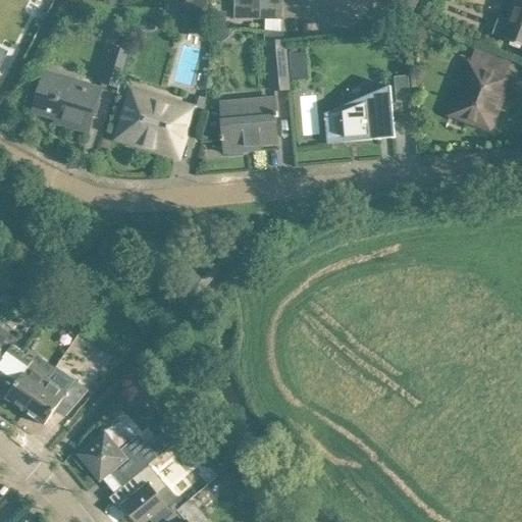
[(178,0),(167,0),(166,13),(176,15),(178,0)]
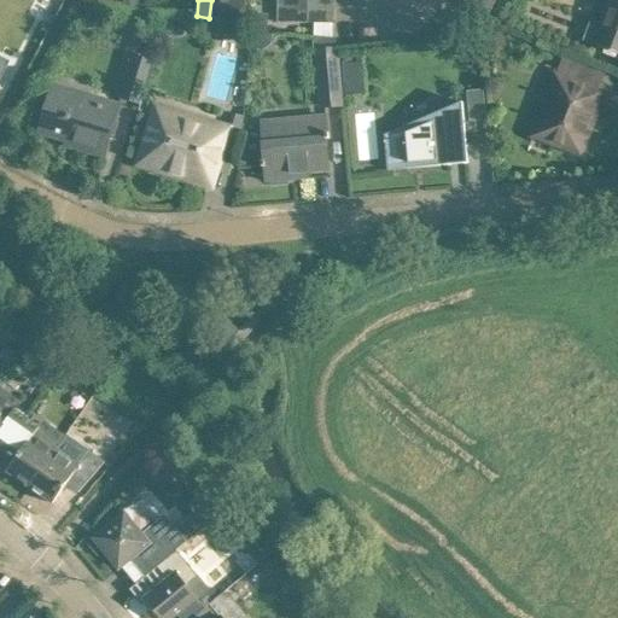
[(493,7),(478,0),(461,0),(459,6),(485,21),(493,7)]
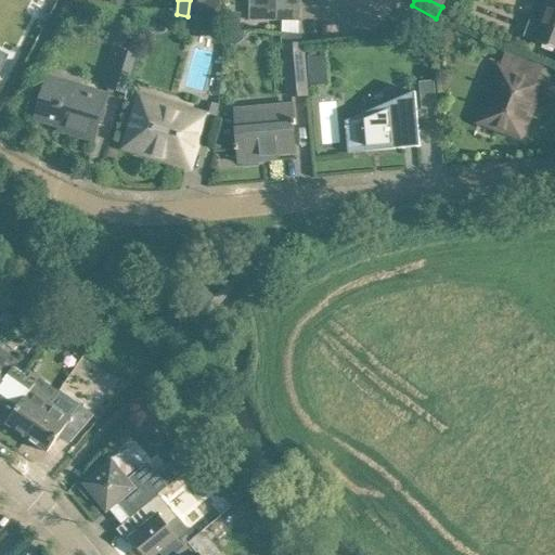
[(554,0),(547,0),(540,23),(530,18),(524,37),(533,40),(532,41),(554,50),(554,0)]
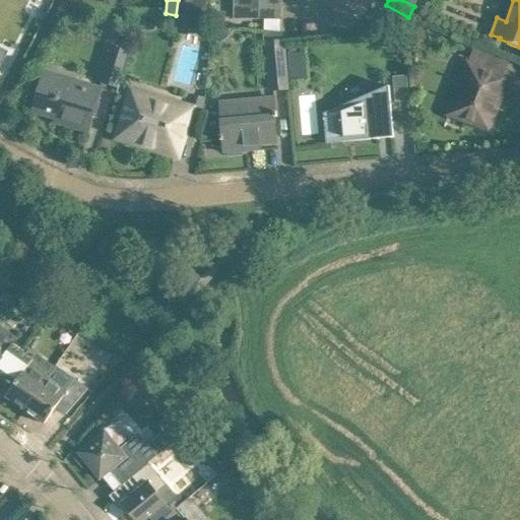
[(286,1),(267,1),(267,12),(285,13),(286,1)]
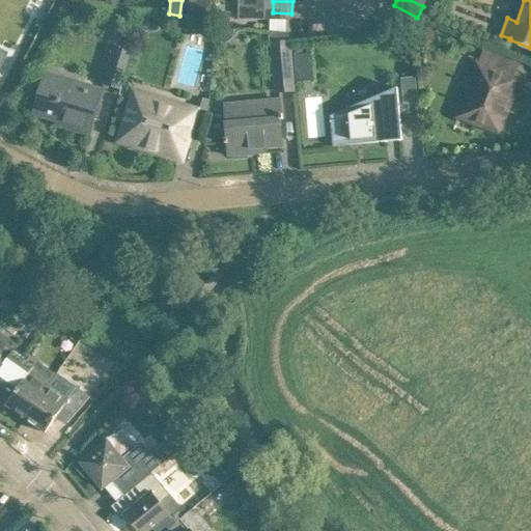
[(264,21),(264,7),(239,7),(238,20),(264,21)]
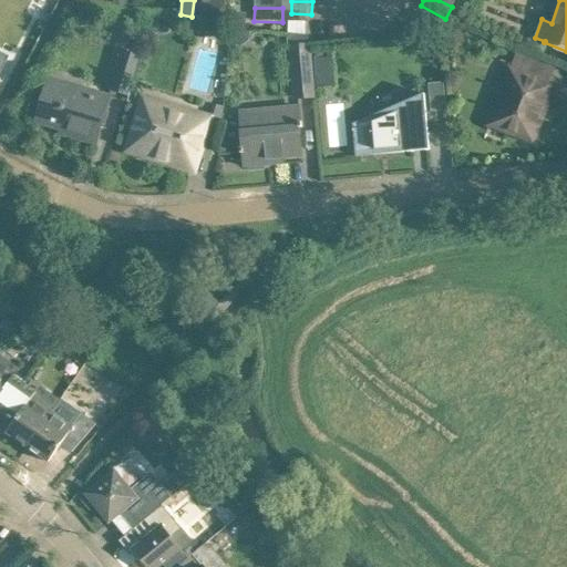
[(230,13),(228,24),(233,26),(245,28),(246,16),(230,13)]
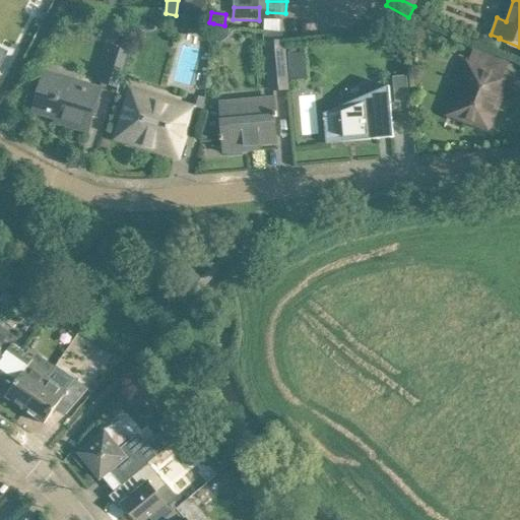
[(213,23),(211,33),(216,42),(220,43),(229,37),(231,26),(224,25),(213,23)]
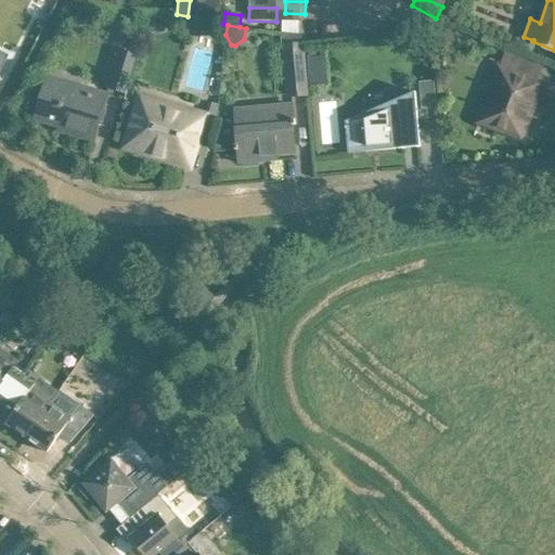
[(311,61),(331,62),(332,34),(313,33),(311,61)]
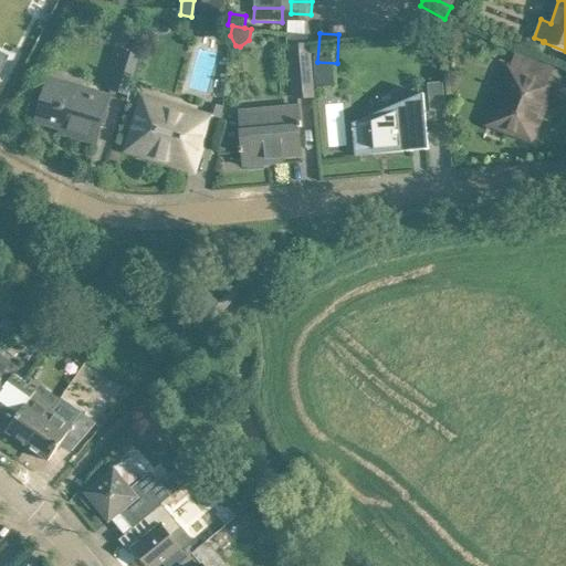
[(314,96),(311,50),(310,43),(290,44),(294,97),(314,96)]
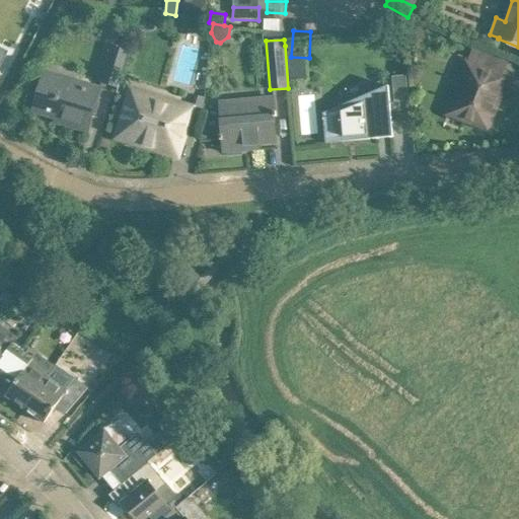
[(113,49),(102,81),(119,86),(129,53),(113,49)]
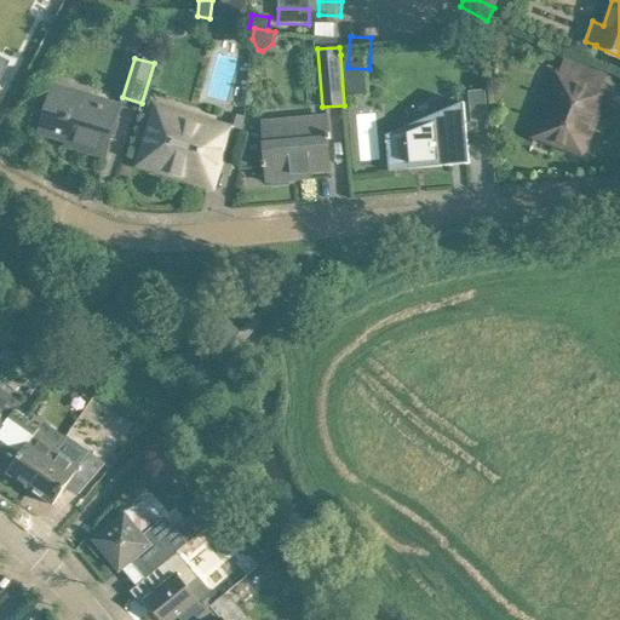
[(581,155),(607,89),(562,70),(529,151),(530,153),(538,133),(555,141),(554,144),(562,147),(562,149),(573,154),(573,151),(581,155)]
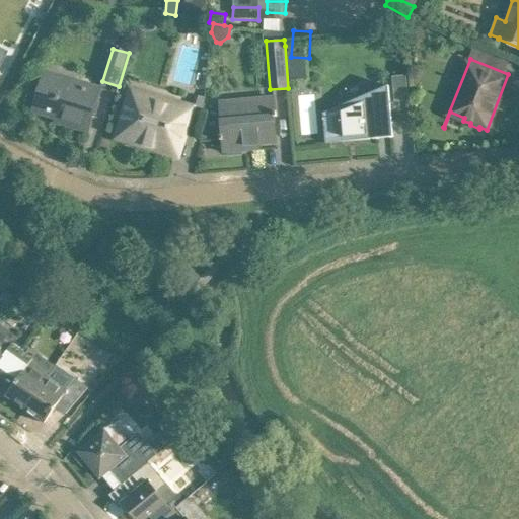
[(46,72),(33,112),(68,123),(67,126),(87,132),(100,89),(46,72)]
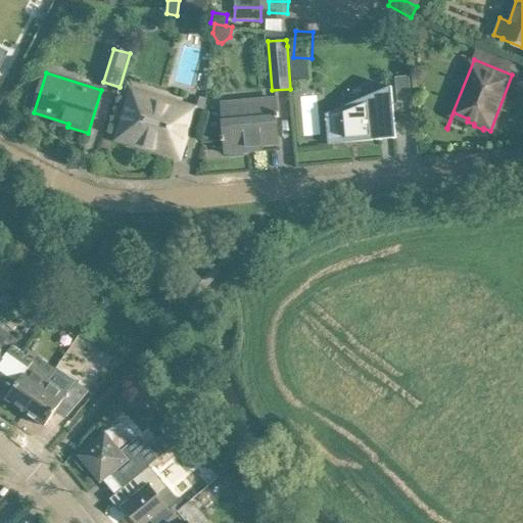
[(395,78),(397,104),(412,102),(410,77),(395,78)]
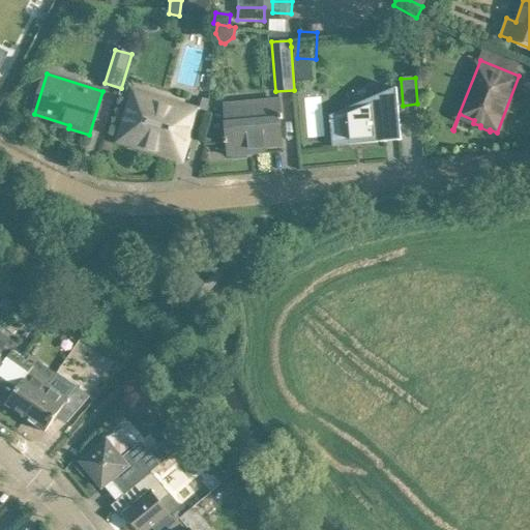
[(394,84),(329,113),(332,144),(401,136),(394,84)]
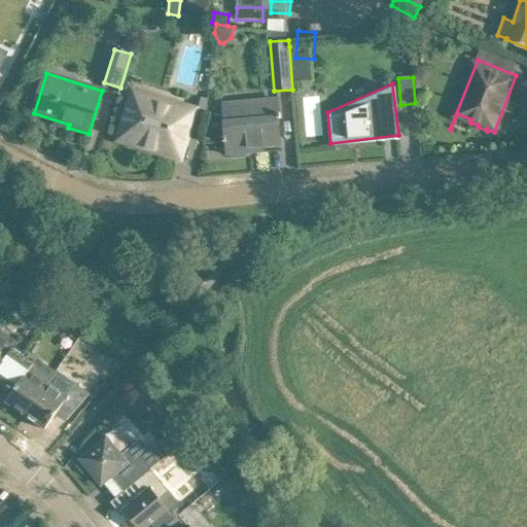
[(180,149),(192,111),(168,104),(166,109),(132,98),(118,140),(145,148),(148,139),(180,149)]
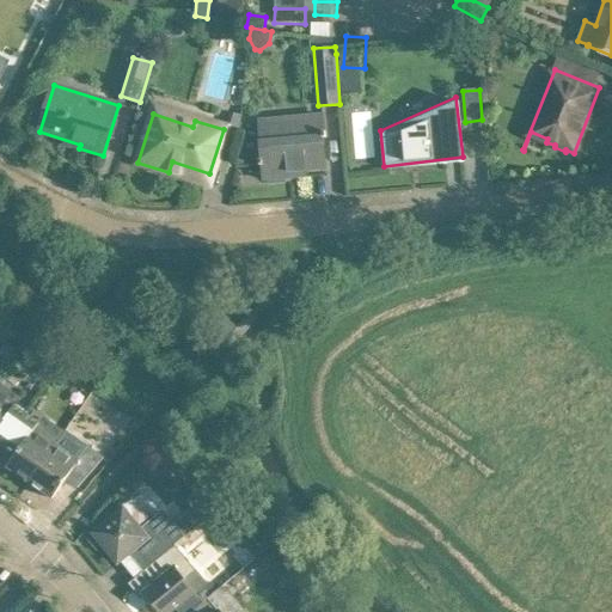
[(259,142),(261,160),(259,160),(261,166),(262,166),(263,181),(289,177),(289,173),(325,169),(322,138),(325,138),(324,117),(268,122),(269,142),(259,142)]
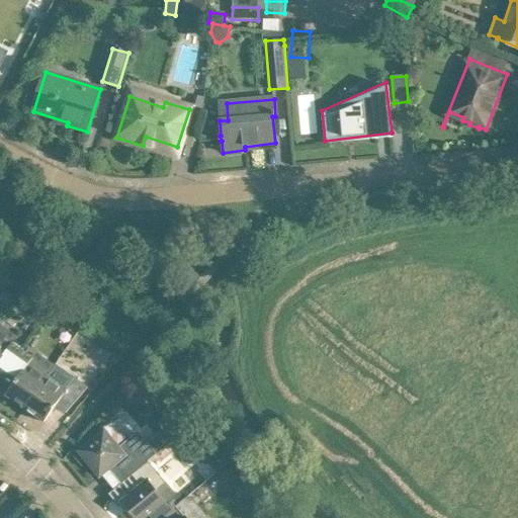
[(39,311),(33,320),(40,325),(47,316),(39,311)]
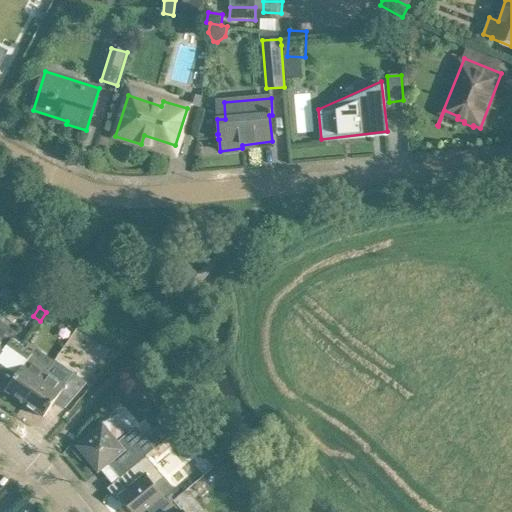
[(0,378),(22,347),(13,340),(18,334),(0,321),(0,378)]
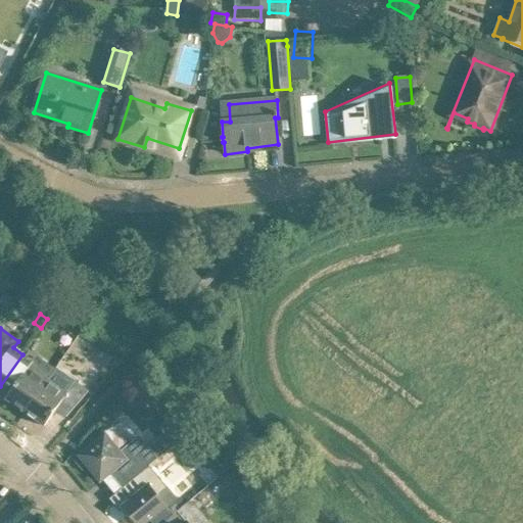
[(26,413),(49,379),(56,370),(36,355),(33,362),(22,354),(0,386),(10,393),(5,399),(26,413)]
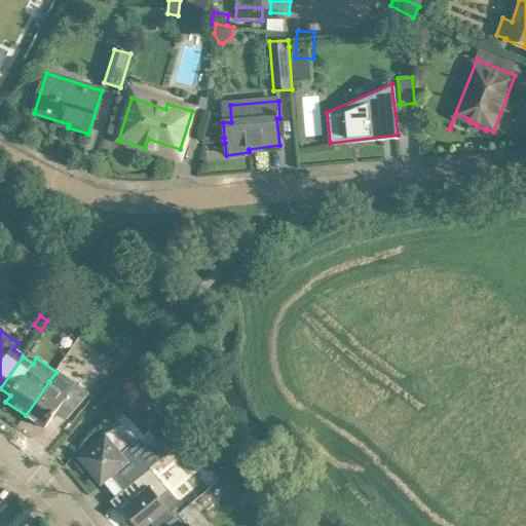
[(49,381),(26,415),(45,429),(57,412),(67,419),(89,393),(75,383),(57,371),(57,372),(49,381)]
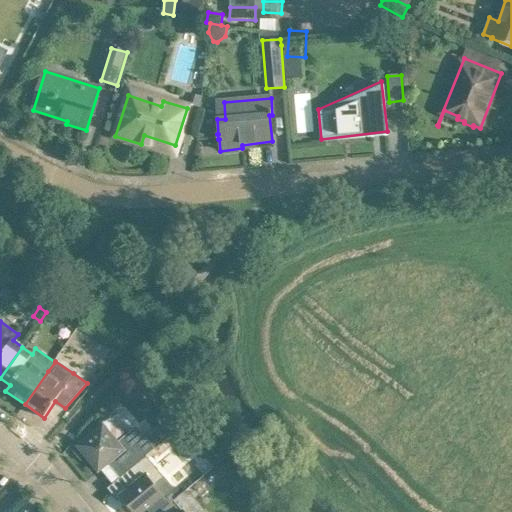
[(103,425),(77,446),(99,472),(111,462),(121,475),(118,477),(120,478),(146,456),(155,449),(136,427),(117,442),(103,425)]
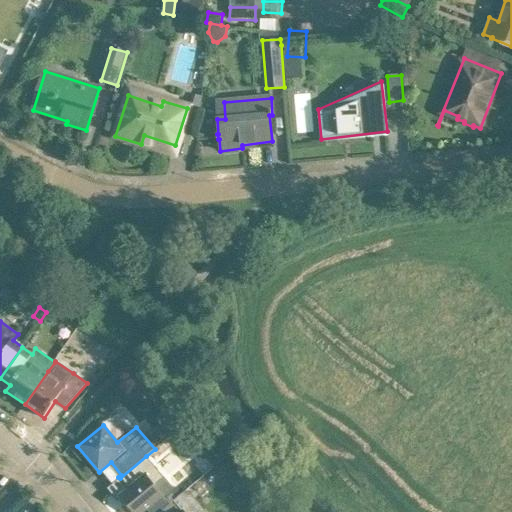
[(166,440),(155,449),(160,456),(172,446),(166,440)]
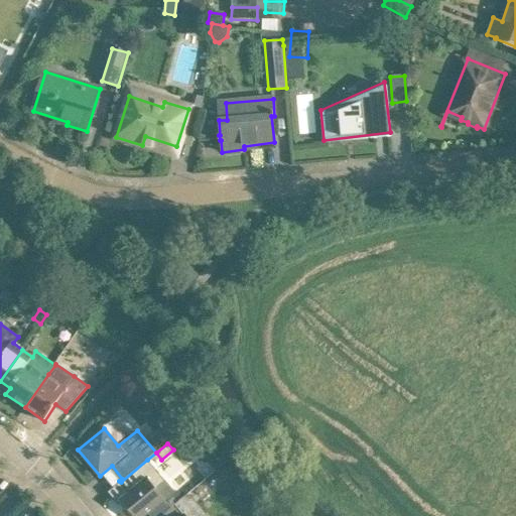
[(121,482),(108,493),(119,505),(122,503),(132,515),(145,515),(165,500),(174,493),(165,482),(147,460),(121,482)]
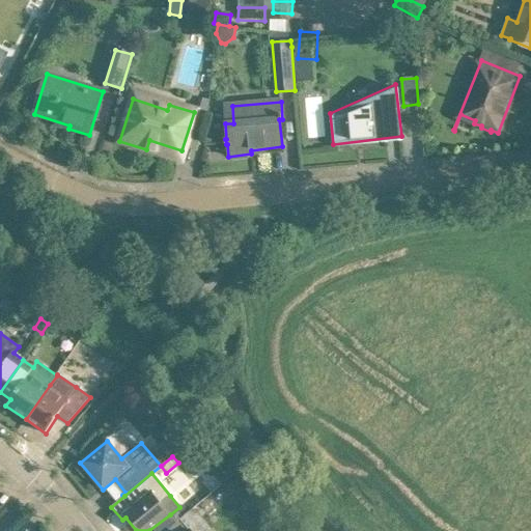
[(193,508),(166,530),(191,530),(203,520),(193,508)]
